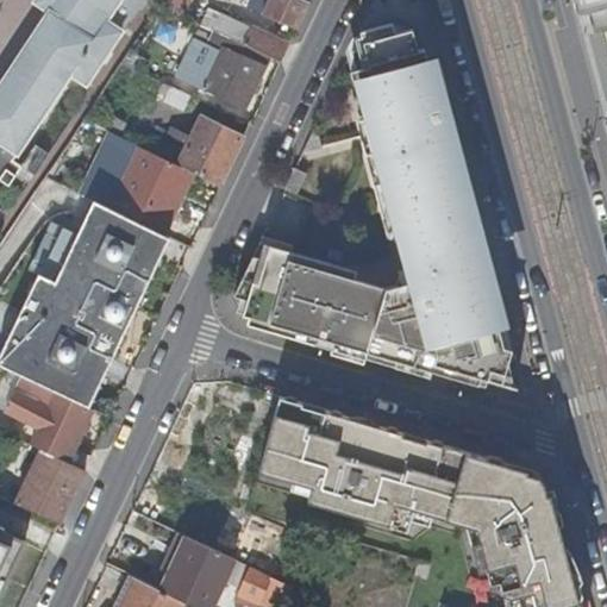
[(82,87),(95,68),(141,0),(36,0),(33,6),(49,17),(0,87),(0,183),(7,188),(20,169),(11,162),(68,77),(82,87)]
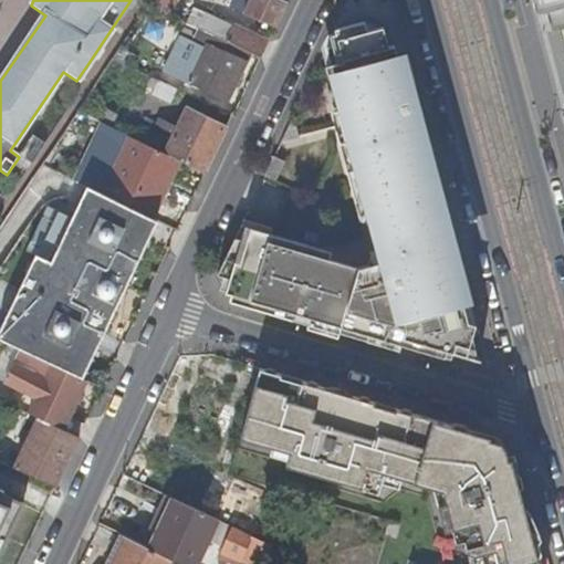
[(152,0),(147,7),(163,14),(170,0),(152,0)]
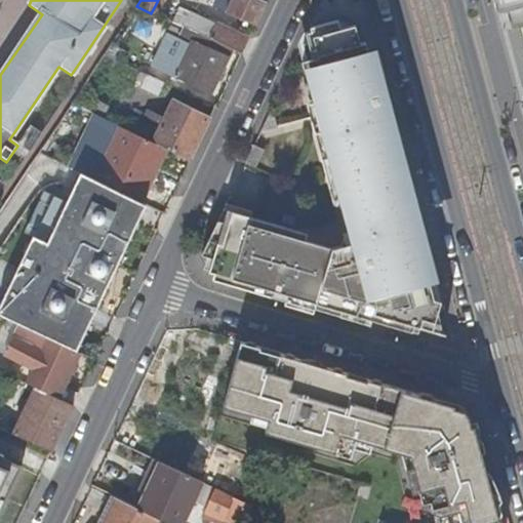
[(241,18),(249,22),(254,24),(265,2),(259,0),(225,0),(220,10),(241,18)]
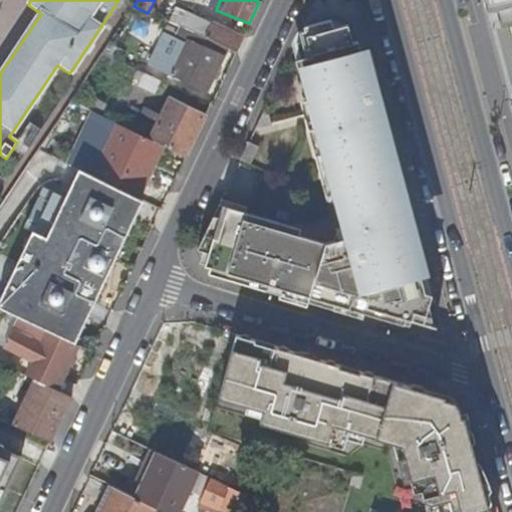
[(511,0),(481,0),(487,21),(496,18),(501,36),(511,34),(511,39),(511,0)]
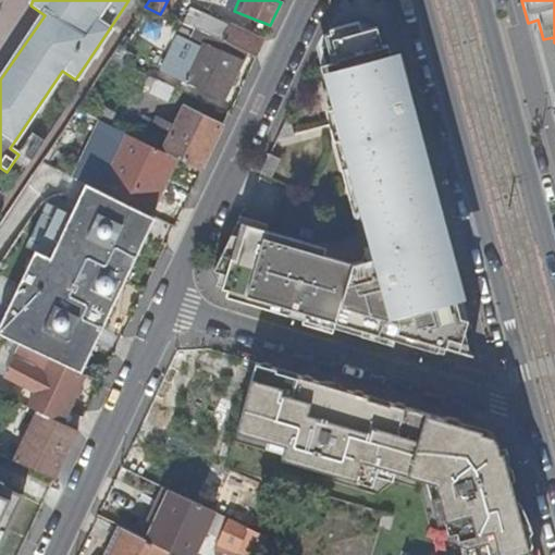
[(194,29),(200,14),(190,10),(184,25),(189,27),(194,29)]
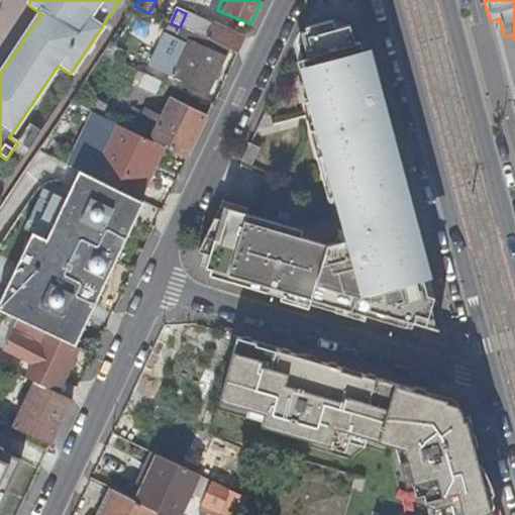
[(186,13),(180,27),(192,33),(194,34),(227,49),(236,54),(243,38),(212,23),(211,25),(186,13)]
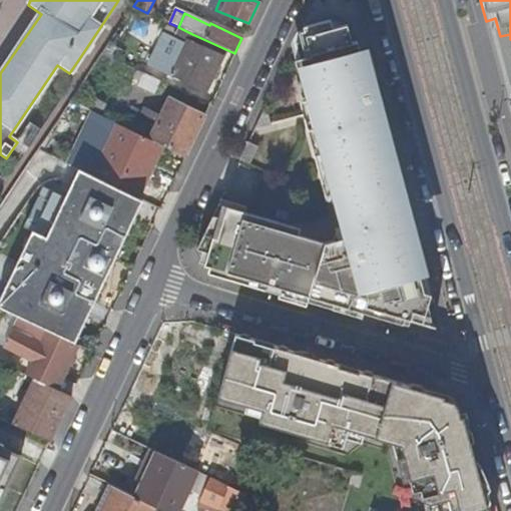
[(240,27),(243,21),(235,18),(233,24),(240,27)]
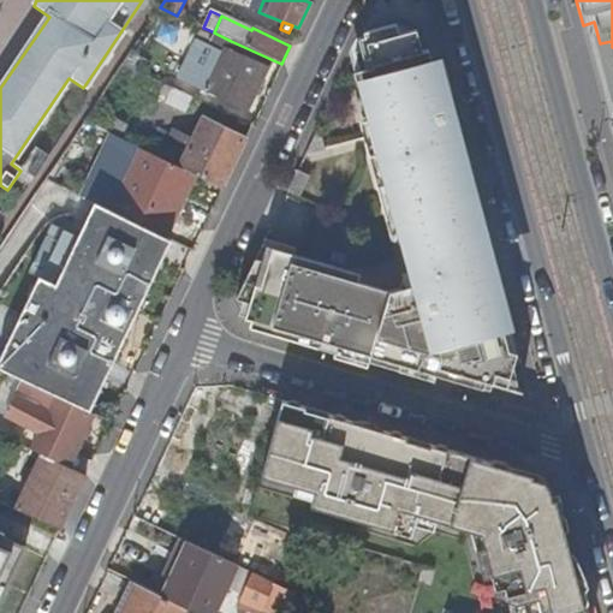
[(368,49),(353,53),(356,60),(350,61),(353,72),(365,120),(352,124),(385,244),(409,237),(416,266),(432,262),(435,279),(394,290),(361,280),(362,273),(345,269),(297,256),(298,249),(266,240),(265,248),(261,247),(234,301),(248,329),(297,344),(316,350),(433,384),(435,376),(466,386),(484,391),(486,384),(505,390),(505,388),(517,392),(511,368),(515,353),(505,351),(488,283),(484,271),(487,265),(487,256),(482,249),(487,248),(446,91),(451,90),(442,59),(430,61),(428,49),(421,52),(415,30),(398,35),(396,24),(363,33),(368,49)]
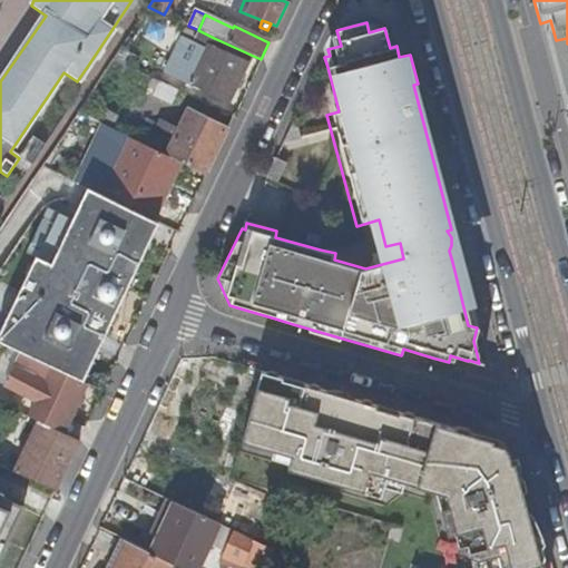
[(229,103),(251,55),(214,38),(212,37),(198,30),(194,28),(188,40),(180,36),(164,72),(229,103)]
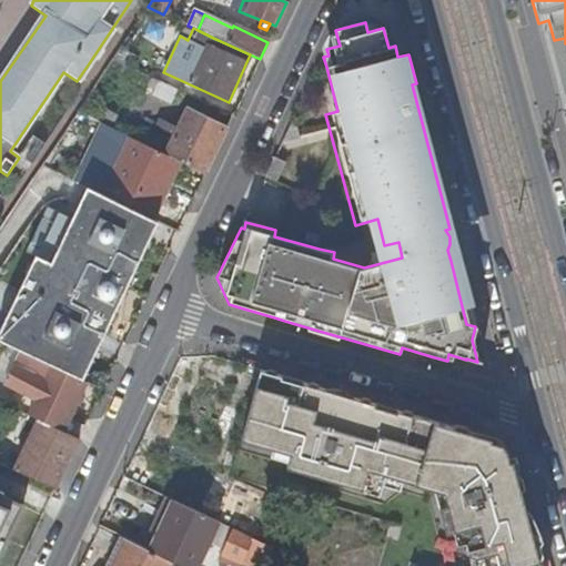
[(565,43),(565,38),(554,40),(551,41),(558,71),(565,100),(565,43)]
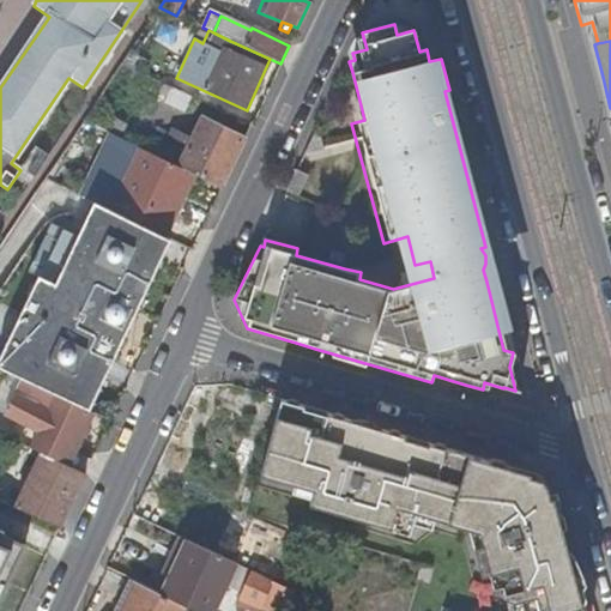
[(128,54),(121,65),(138,73),(145,61),(128,54)]
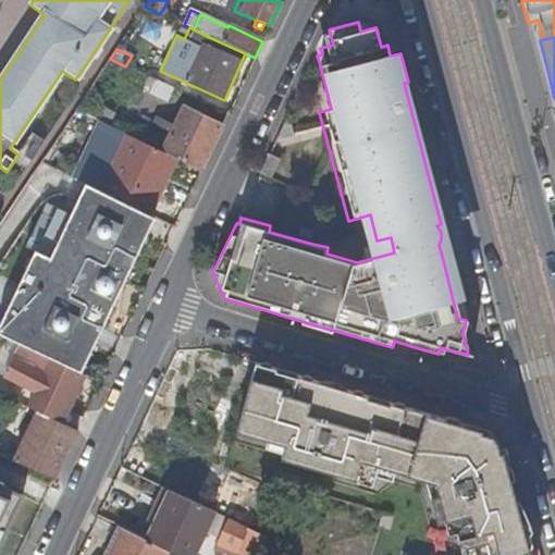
[(167,101),(173,88),(148,76),(145,85),(151,88),(149,94),(167,101)]
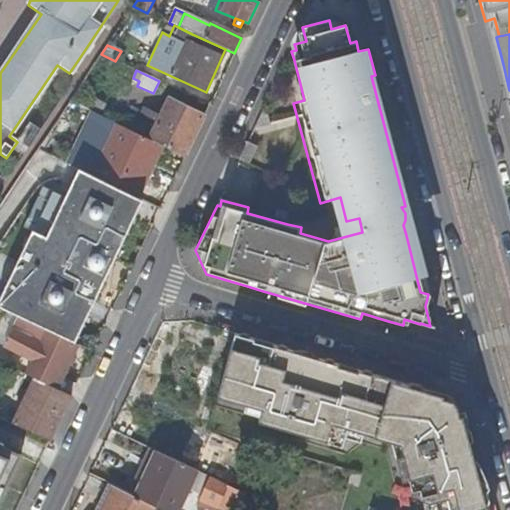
[(155,122),(147,139),(164,147),(184,156),(204,115),(167,98),(158,116),(155,122)]
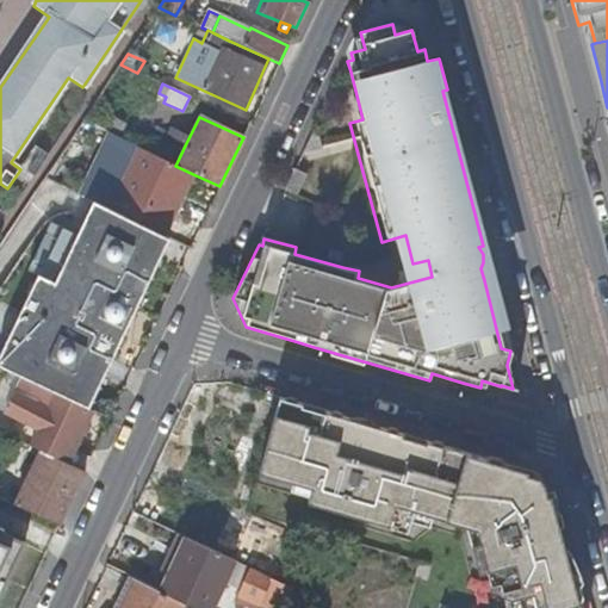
[(112,119),(106,130),(121,138),(126,126),(112,119)]
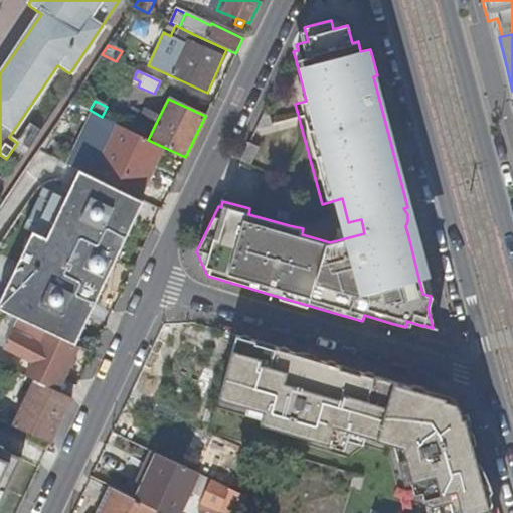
[(159,117),(142,109),(139,115),(156,123),(159,117)]
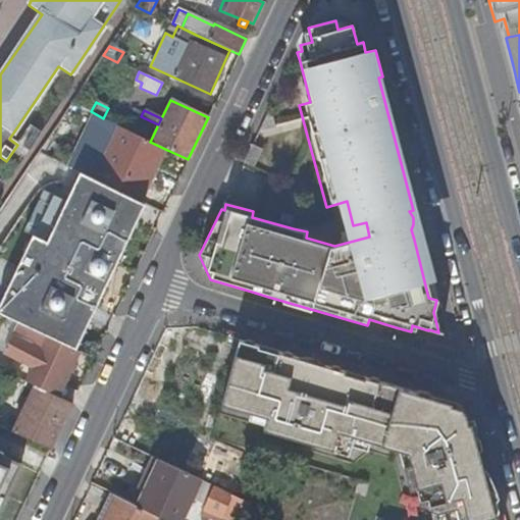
[(267,113),(258,132),(274,127),(271,112),(267,113)]
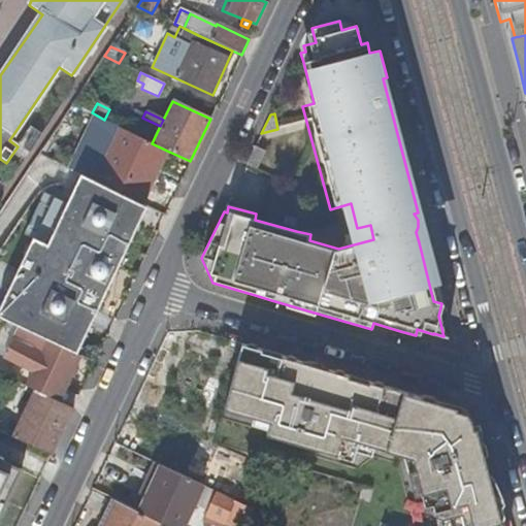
[(94,181),(132,199),(139,185),(151,190),(169,152),(152,143),(120,128),(94,181)]
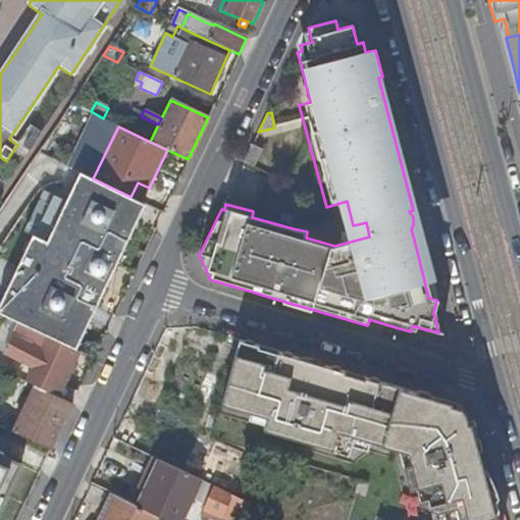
[(262,150),(252,146),(244,163),(253,167),(262,150)]
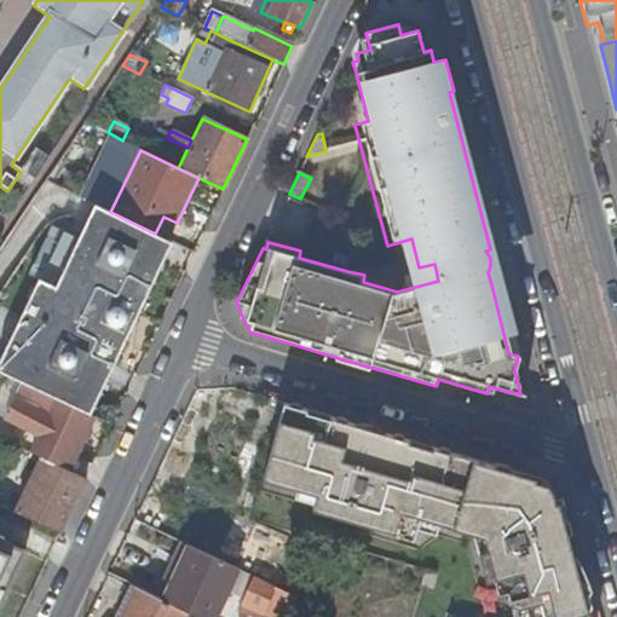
[(44,275),(0,367),(0,373),(56,399),(90,415),(171,241),(168,240),(155,234),(110,212),(94,205),(58,282),(44,275)]
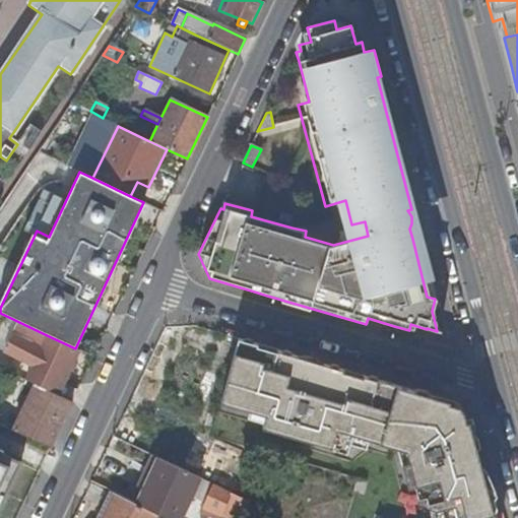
[(137,182),(130,196),(141,201),(148,187),(137,182)]
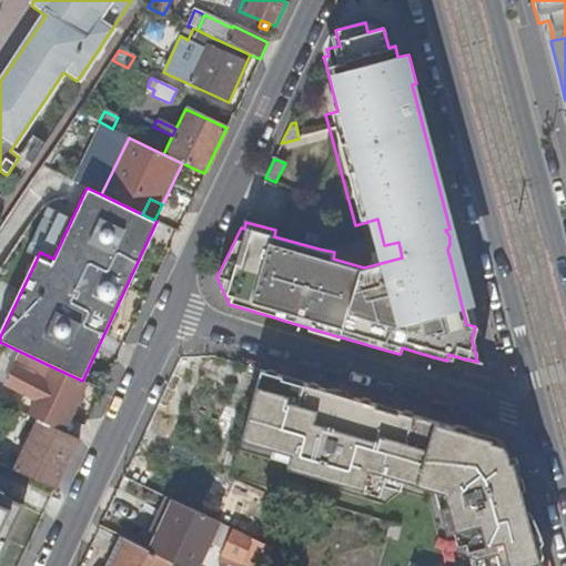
[(58,432),(82,381),(51,366),(42,384),(12,371),(2,391),(33,405),(28,416),(38,422),(58,432)]
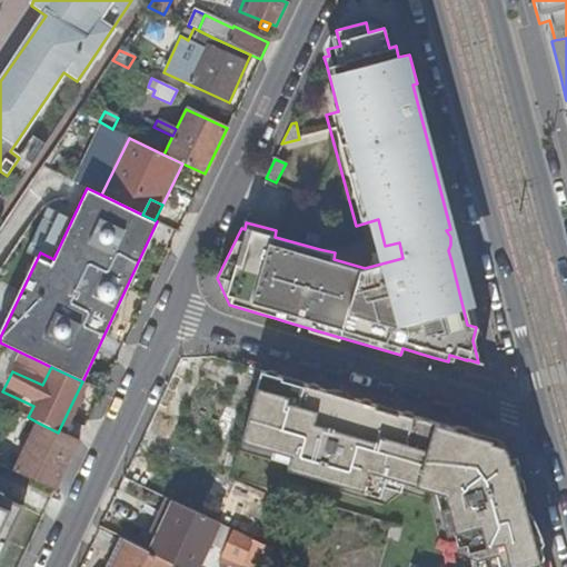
[(287,468),(296,471),(379,496),(386,476),(413,484),(430,421),(380,406),(261,371),(241,440),(290,455),(287,468)]
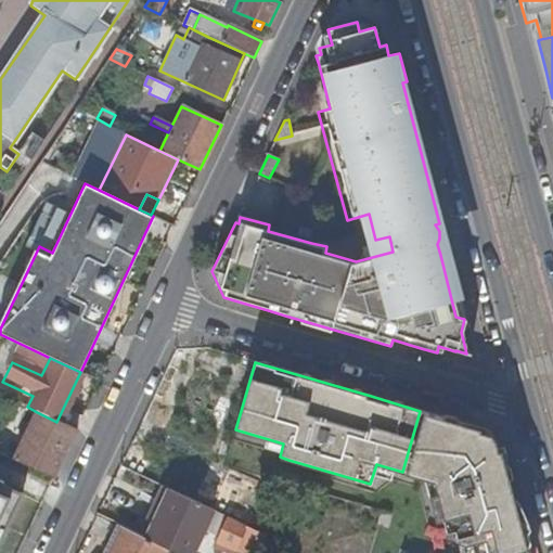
[(80,372),(56,422),(62,424),(85,374),(80,372)]
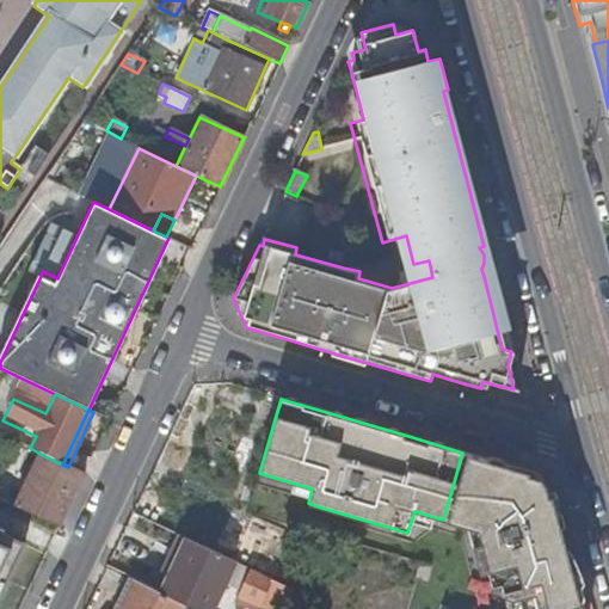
[(580,608),(551,492),(543,494),(539,488),(533,479),(534,474),(523,471),(462,453),(443,520),(466,527),(480,573),(486,572),(490,583),(490,584),(499,582),(506,608),(580,608)]
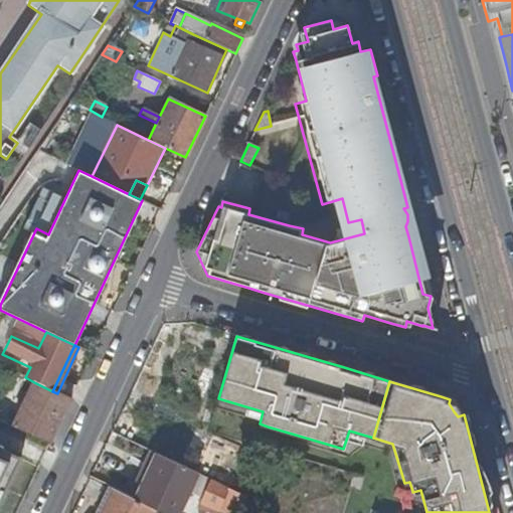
[(34,382),(13,428),(49,445),(70,399),(57,393),(52,391),(34,382)]
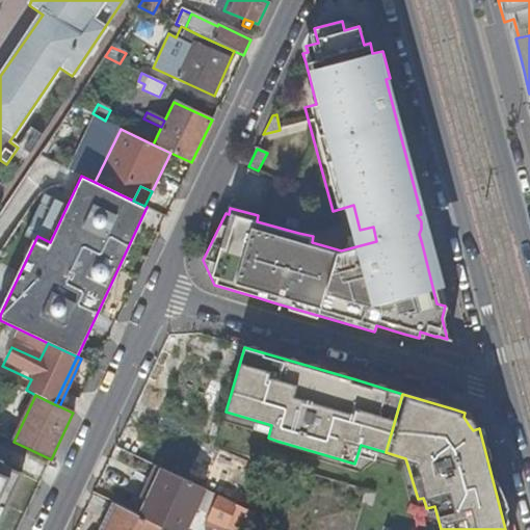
[(0,518),(21,474),(0,464),(0,518)]
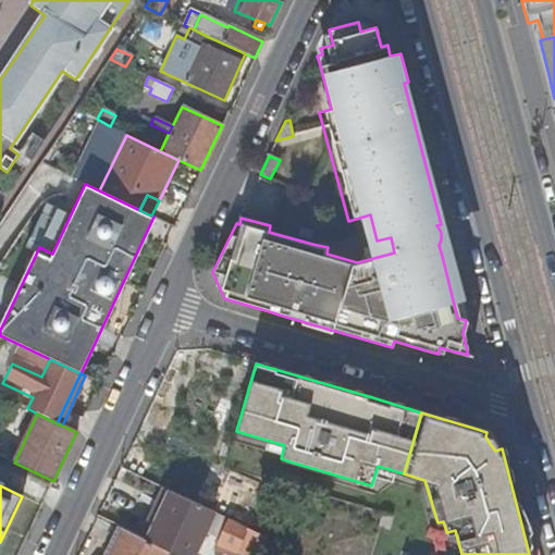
[(214,515),(163,490),(140,538),(160,546),(168,551),(175,554),(193,554),(206,533),(214,515)]
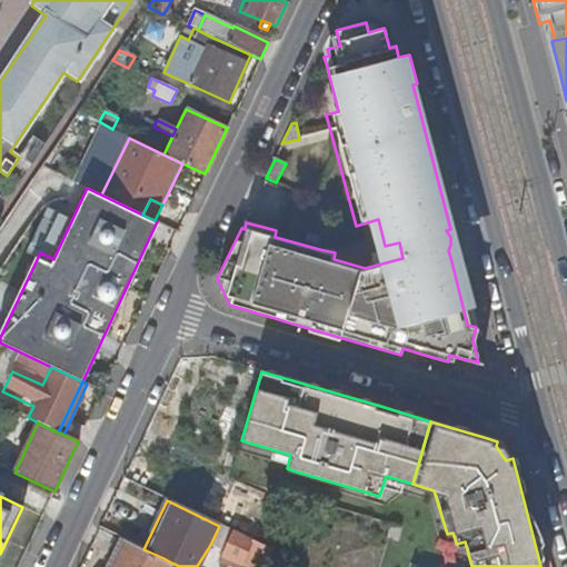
[(403,529),(389,525),(385,543),(397,547),(403,529)]
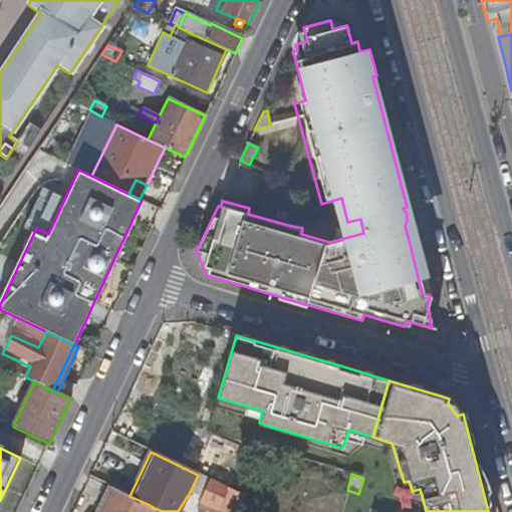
[(198,475),(190,492),(202,498),(201,500),(229,511),(241,511),(245,497),(210,480),(198,475)]
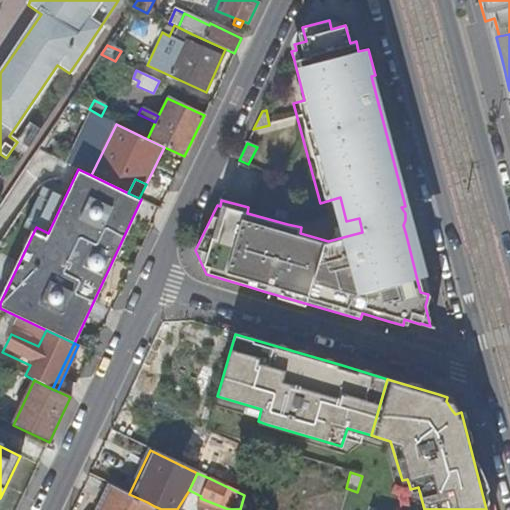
[(265,486),(256,483),(253,494),(262,497),(265,486)]
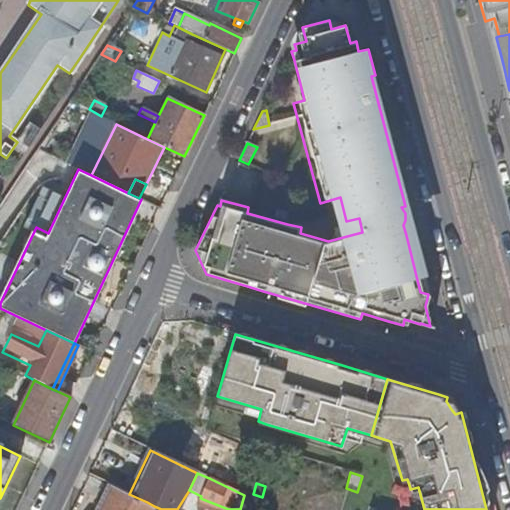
[(102,509),(114,486),(108,484),(95,509),(102,509)]
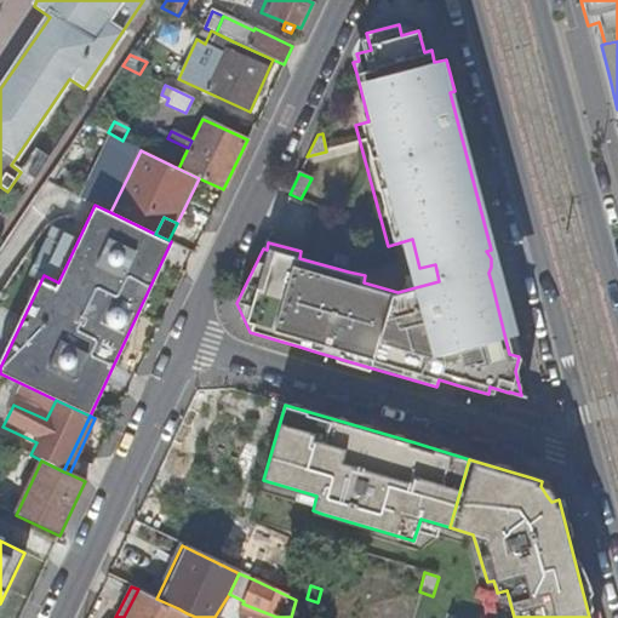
[(184,617),(187,613),(178,608),(156,599),(138,589),(124,617),(184,617)]
